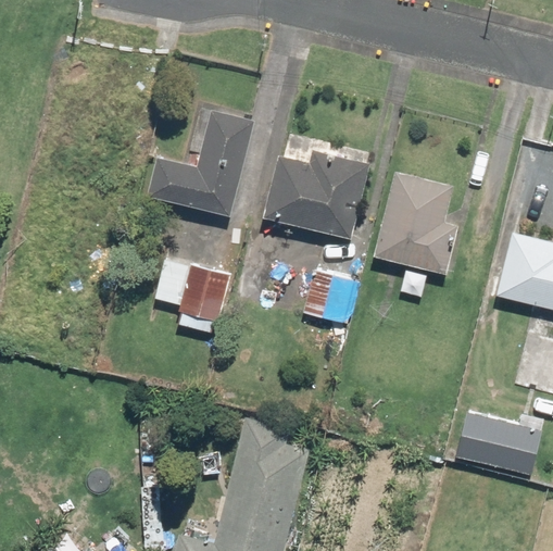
[(198,168),(156,158),(147,197),(231,217),(253,124),(211,114),(198,168)]
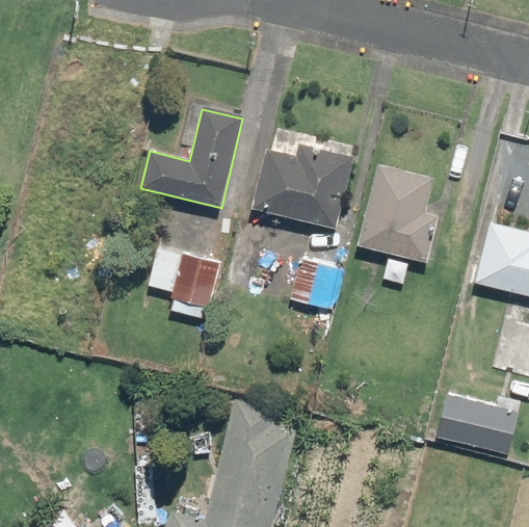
[(296,156),(267,149),(253,208),(337,228),(352,159),(298,146),(296,156)]
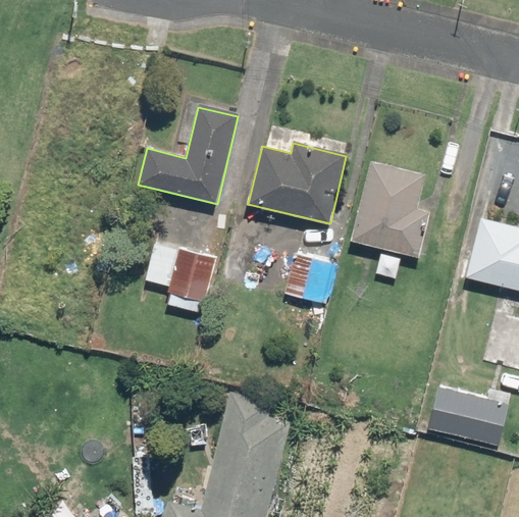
[(371,247),(364,282),(390,288),(398,253),(420,258),(430,211),(419,209),(427,175),(370,161),(352,243),(371,247)]
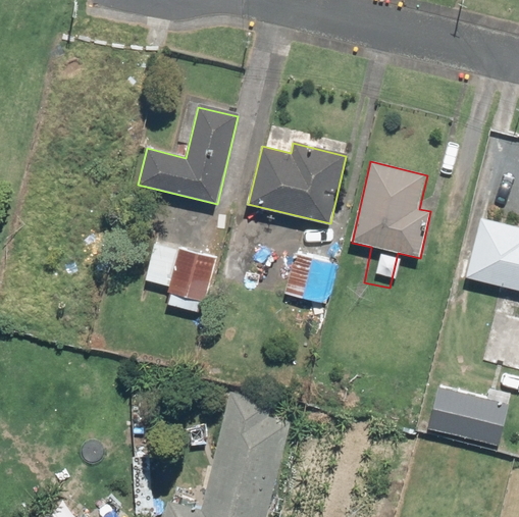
[(518,227),(481,217),(466,277),(518,291),(518,227)]
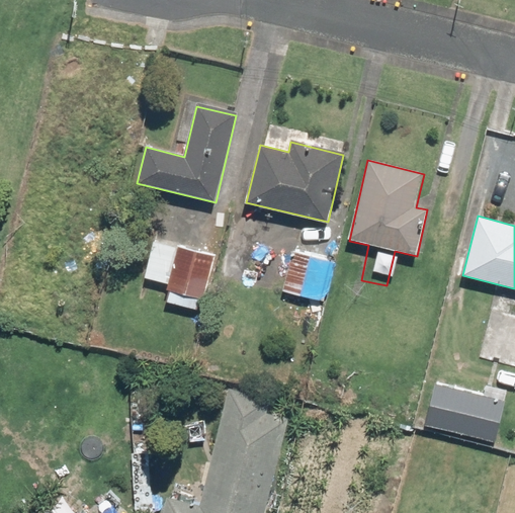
[(163,305),(201,313),(215,255),(152,241),(143,281),(167,287),(163,305)]
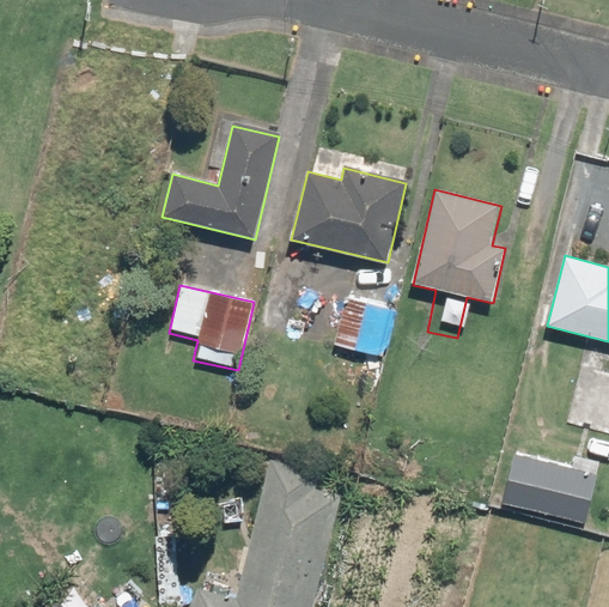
[(389,307),(336,302),(332,352),(384,357),(389,307)]
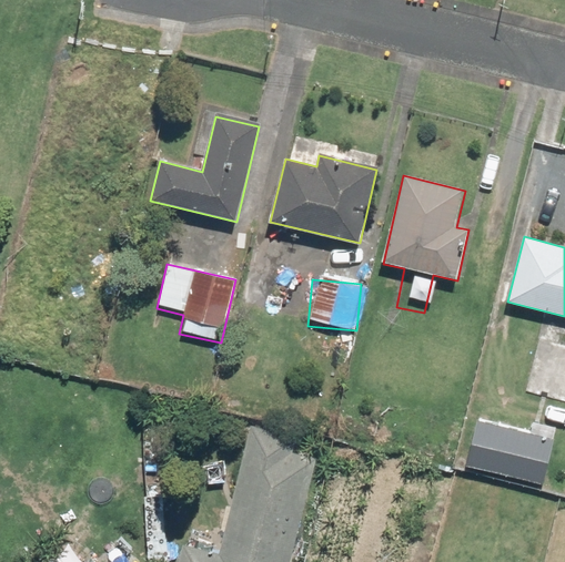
[(564,347),(532,340),(521,396),(564,405),(564,347)]
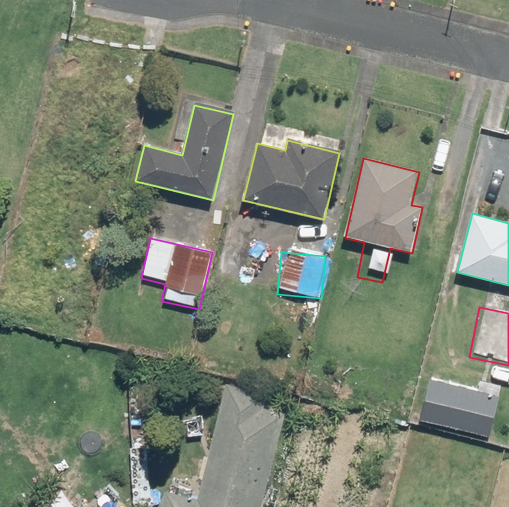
[(499,396),(427,382),(419,421),(491,435),(499,396)]
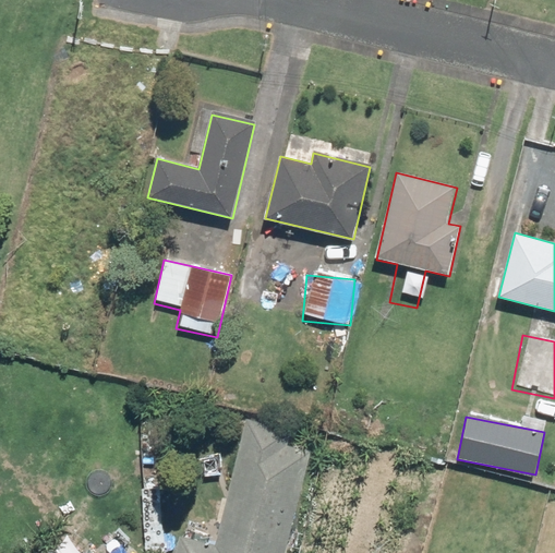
[(286,552),(309,453),(286,447),(289,432),(243,422),(215,548),(180,540),(177,552),(286,552)]
